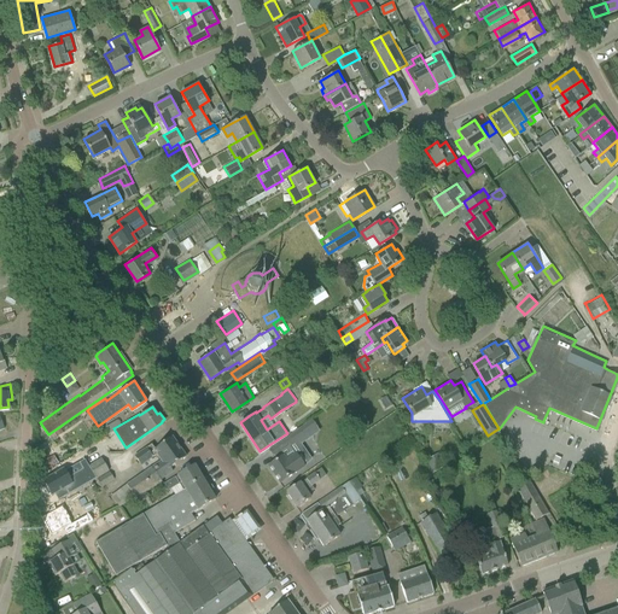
[(269,448),(277,458),(268,463),(280,480),(301,467),(286,446),(309,431),(304,424),(279,440),(269,448)]
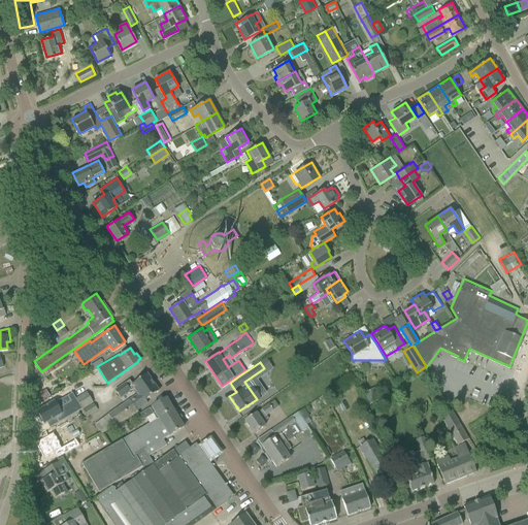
[(138,392),(103,417),(95,422),(102,431),(114,422),(116,424),(117,423),(118,426),(125,422),(124,419),(138,411),(137,408),(139,406),(147,400),(145,398),(159,389),(146,372),(138,378),(132,383),(129,379),(114,389),(121,396),(134,386),(138,392)]
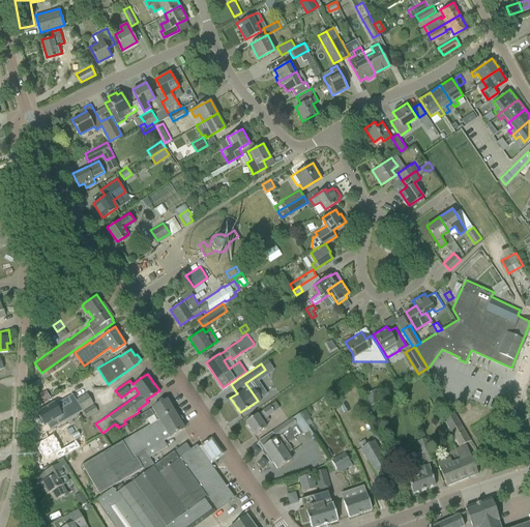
[(375,388),(365,393),(371,404),(381,398),(375,388)]
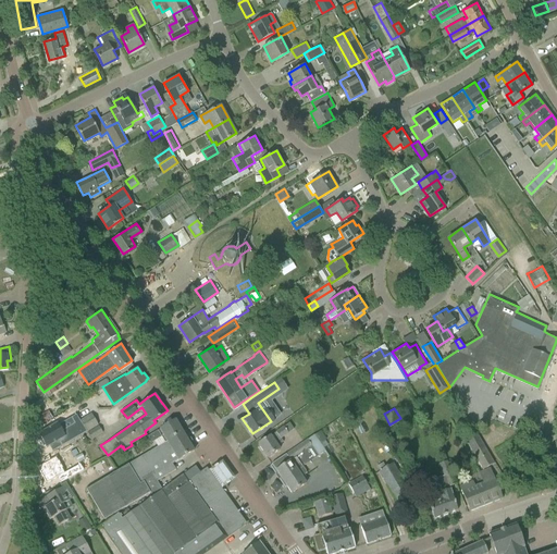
[(48,409),(39,415),(42,421),(52,416),(48,409)]
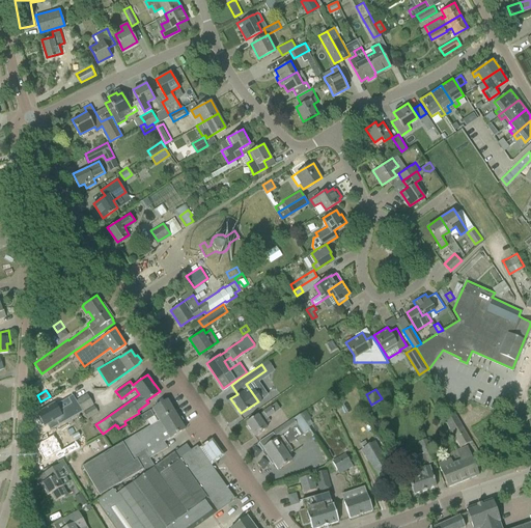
[(87,392),(77,398),(83,410),(93,403),(87,392)]
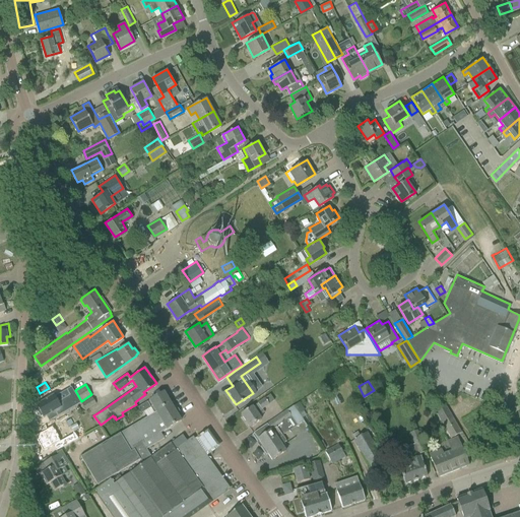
[(54,392),(36,403),(39,408),(38,409),(41,414),(43,413),(44,415),(55,409),(58,414),(70,406),(81,401),(75,390),(71,385),(67,387),(70,393),(58,400),(54,392)]
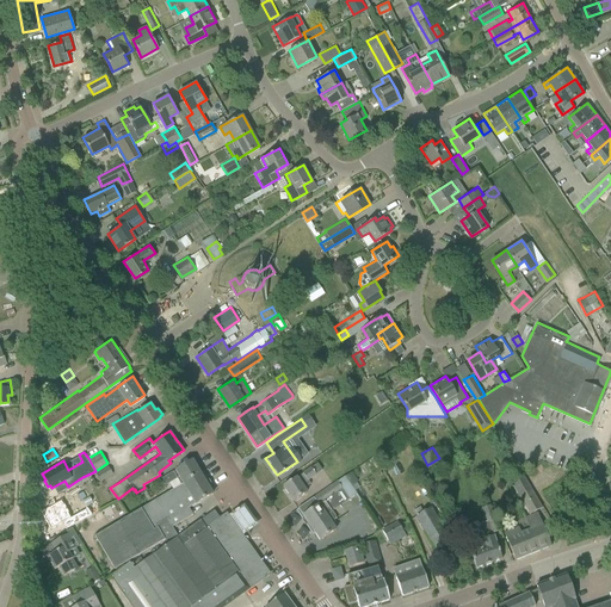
[(94,534),(115,568),(165,538),(167,542),(177,534),(172,525),(192,512),(189,506),(202,497),(213,491),(192,458),(181,464),(173,470),(161,477),(165,483),(170,481),(173,487),(141,507),(94,534)]
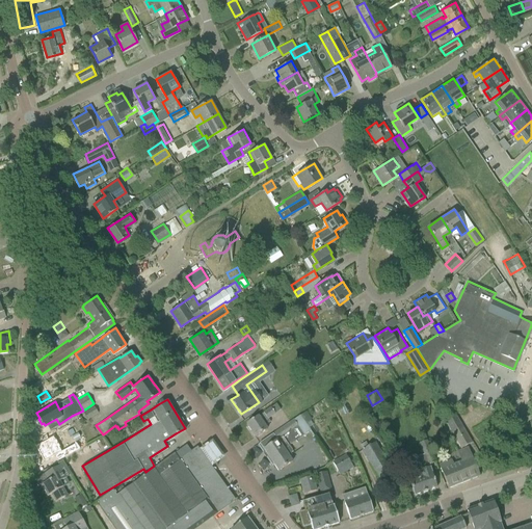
[(84,412),(87,417),(98,411),(95,404),(84,412)]
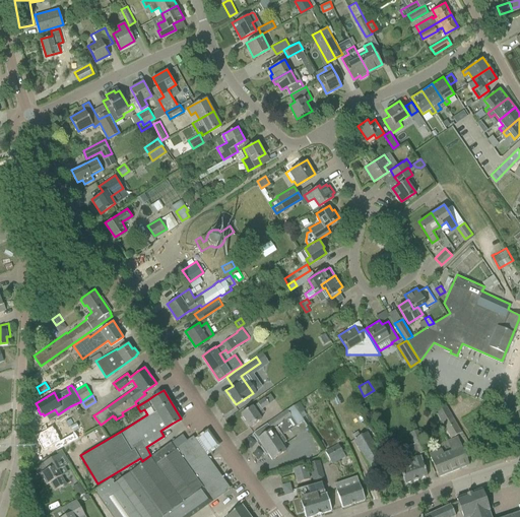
[(264,410),(262,407),(270,402),(265,396),(257,401),(258,402),(253,405),(252,404),(249,406),(241,412),(250,425),(258,419),(261,417),(259,414),(264,410)]
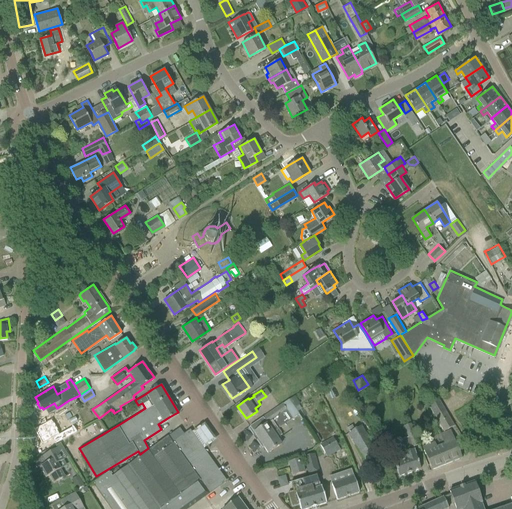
[(298,403),(300,402),(295,394),(283,402),(282,402),(249,424),(268,451),(276,445),(281,442),(277,436),(282,432),(278,427),(293,417),(299,412),(296,409),(301,406),(298,403)]
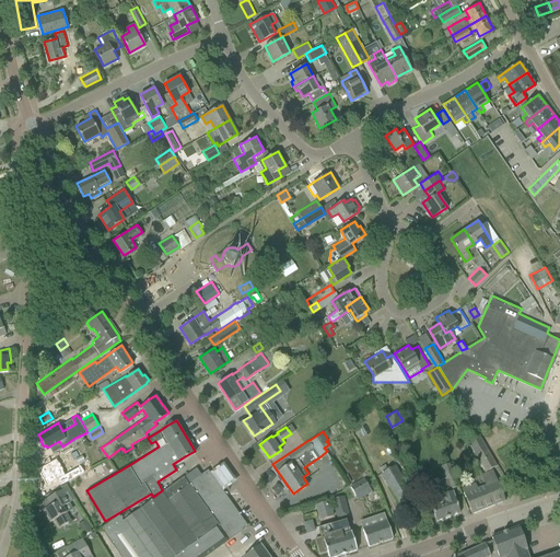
[(476,454),(486,471),(497,464),(479,437),(469,442),(476,454)]
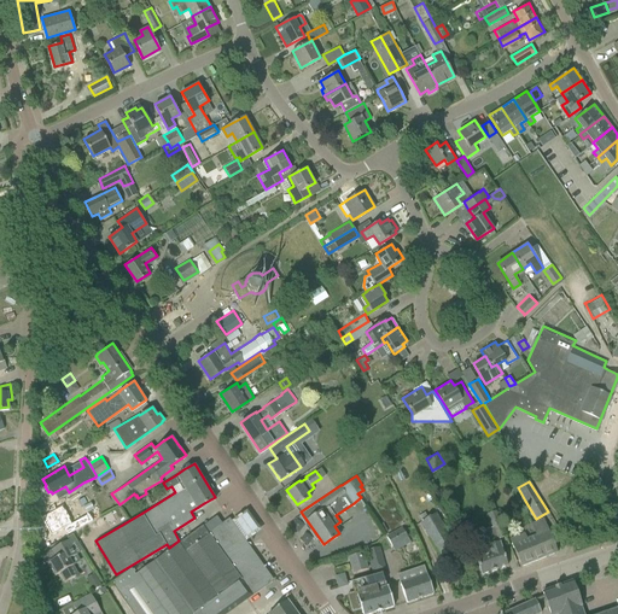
[(62,504),(41,516),(51,534),(64,526),(68,533),(73,531),(93,519),(89,512),(71,521),(62,504)]
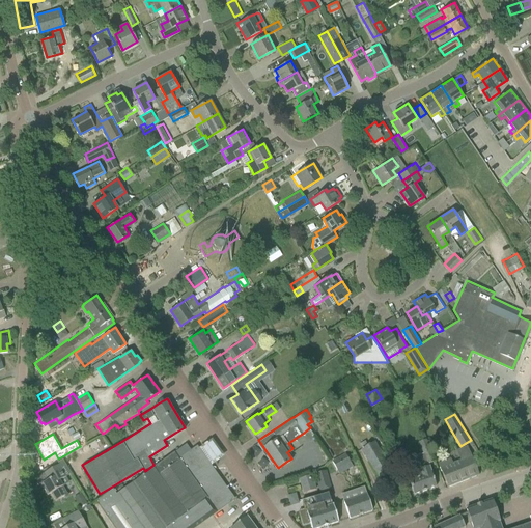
[(219,437),(200,450),(214,469),(232,455),(219,437)]
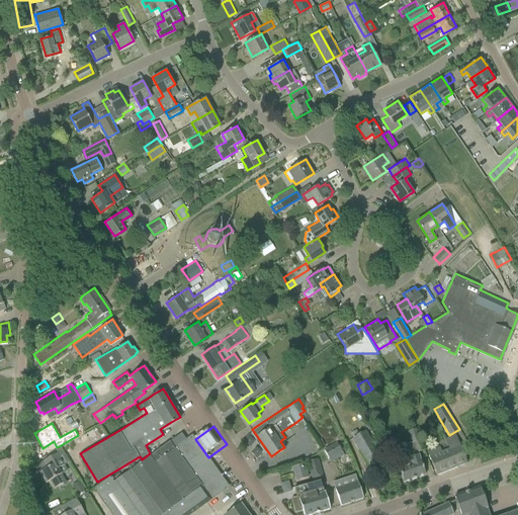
[(402,464),(399,465),(401,470),(404,480),(426,473),(422,462),(418,450),(424,448),(416,427),(408,430),(413,440),(415,446),(405,450),(409,462),(402,464)]
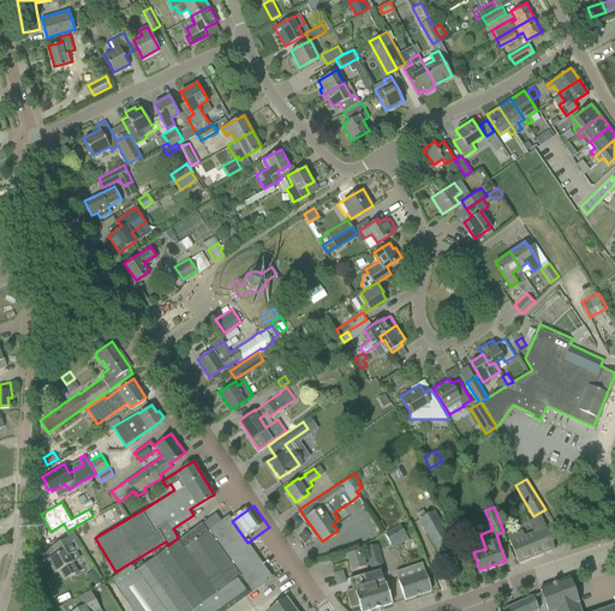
[(418,517),(434,545),(440,555),(457,545),(434,508),(418,517)]
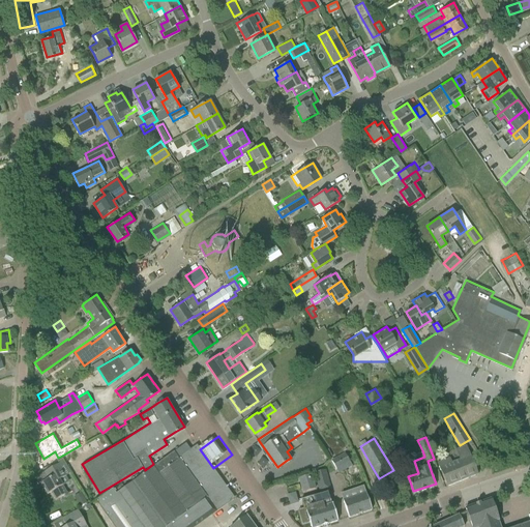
[(188,526),(233,496),(213,468),(200,449),(197,444),(190,448),(185,441),(177,447),(124,486),(121,481),(113,488),(113,487),(95,498),(115,526),(188,526)]
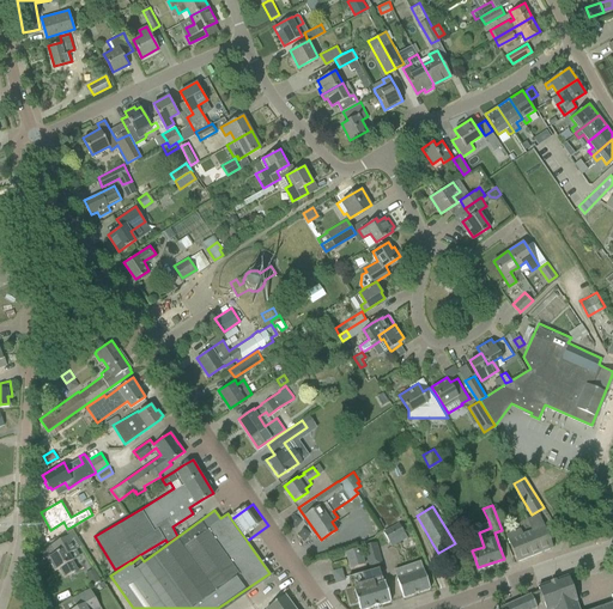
[(507,533),(513,549),(517,560),(552,546),(539,512),(528,517),(532,528),(522,533),(521,527),(507,533)]
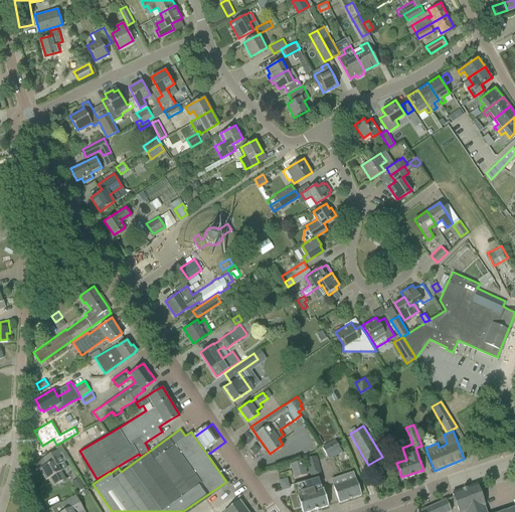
[(322,446),(327,454),(340,447),(335,439),(322,446)]
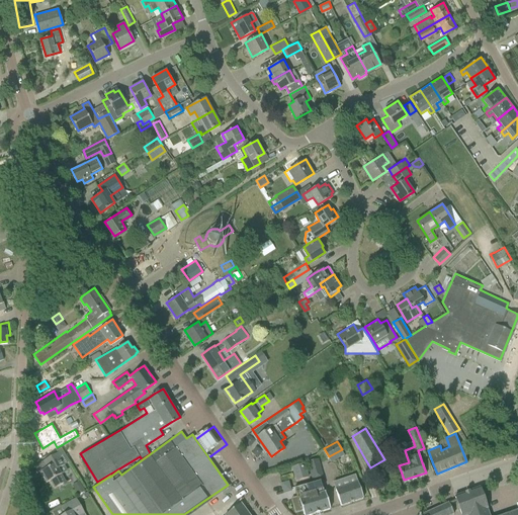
[(39,470),(46,481),(50,479),(55,487),(66,481),(61,473),(58,466),(65,463),(58,451),(44,459),(47,466),(39,470)]
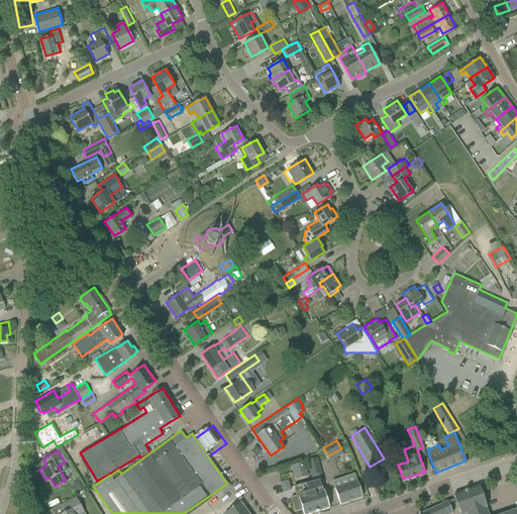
[(307,459),(313,478),(322,475),(316,456),(307,459)]
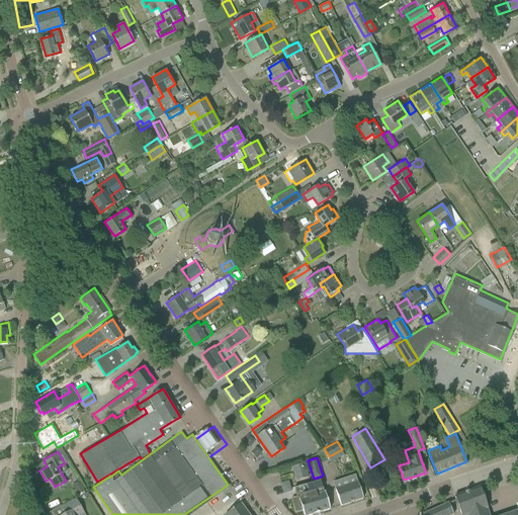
[(308,476),(305,466),(307,465),(306,463),(304,463),(304,461),(292,465),(296,479),(308,476)]
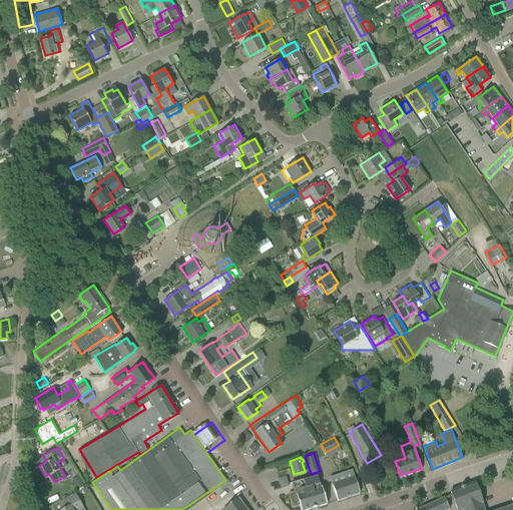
[(296,489),(292,490),(293,494),(297,493),(302,509),(327,502),(322,485),(321,485),(318,473),(294,481),(296,489)]
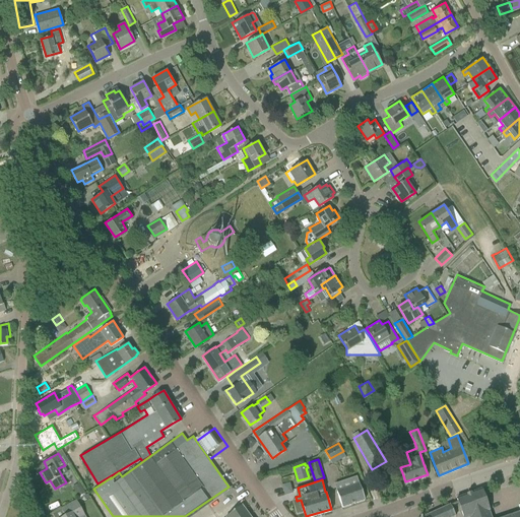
[(282,485),(284,491),(285,492),(291,491),(288,482),(282,485)]
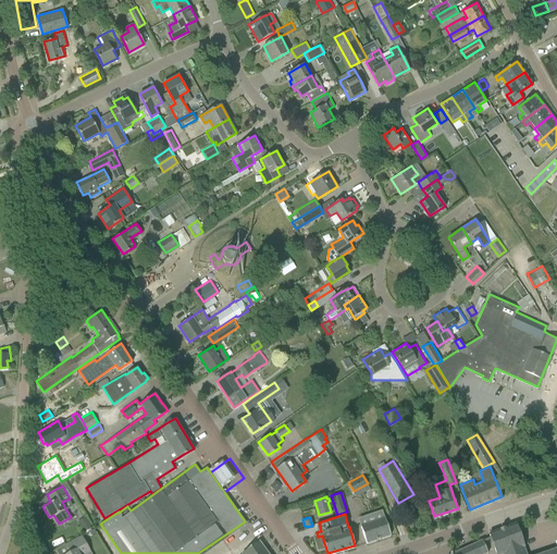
[(361,525),(360,525),(362,531),(367,541),(391,533),(387,522),(385,517),(361,525)]
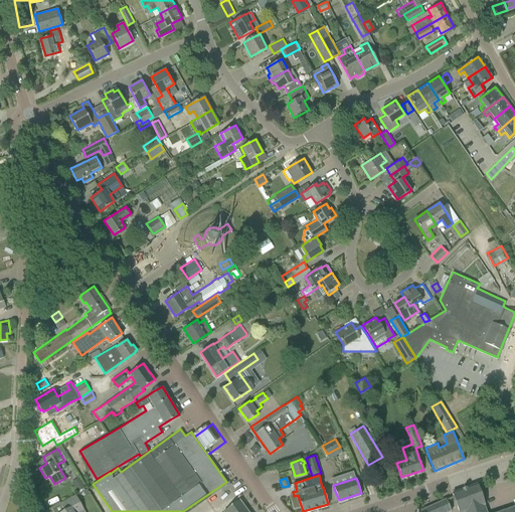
[(477,483),(452,491),(453,495),(455,501),(459,511),(487,511),(478,487),(477,483)]
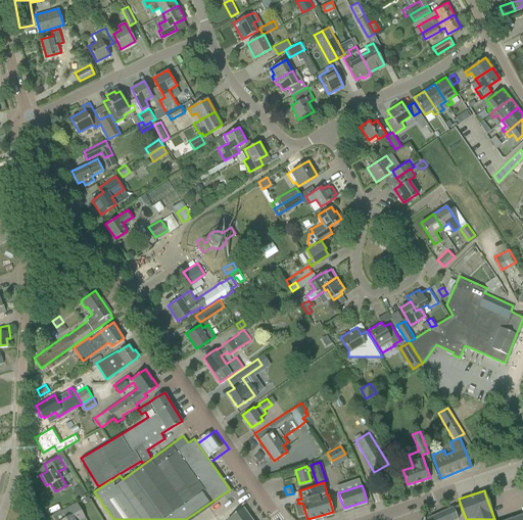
[(78,519),(85,516),(81,510),(77,502),(61,510),(65,517),(60,519),(78,519)]
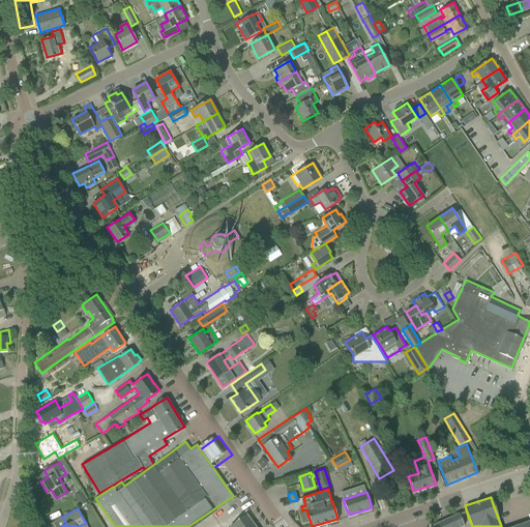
[(425,526),(457,526),(464,524),(463,522),(459,513),(427,526),(425,526)]
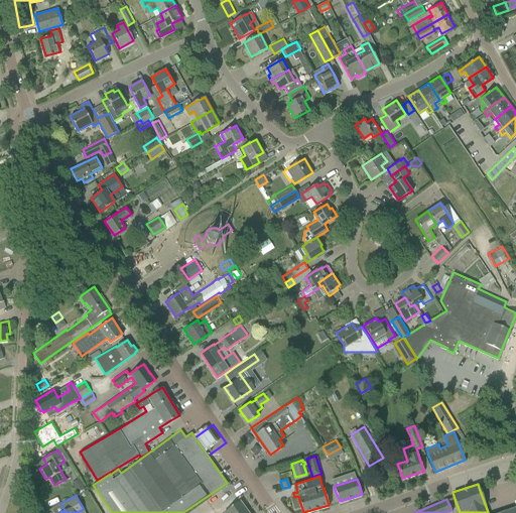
[(249,512),(240,500),(224,512),(223,512),(249,512)]
